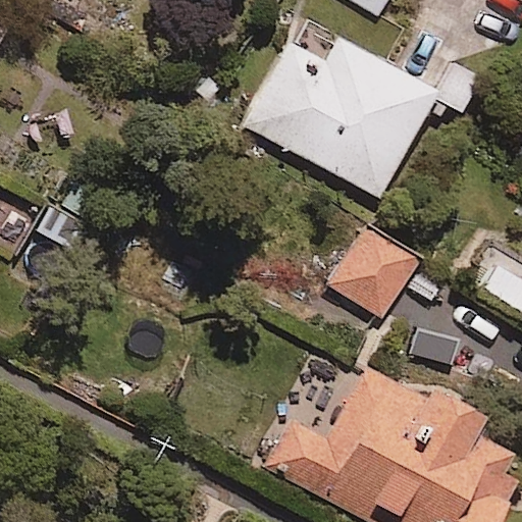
[(387,0),(351,0),(378,16),(387,0)]
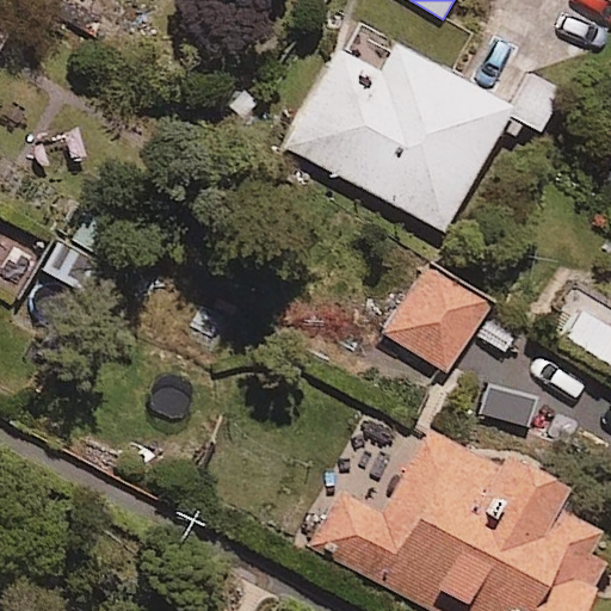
[(512,113),(401,53),(378,94),(329,69),(287,149),(446,235),(512,113)]
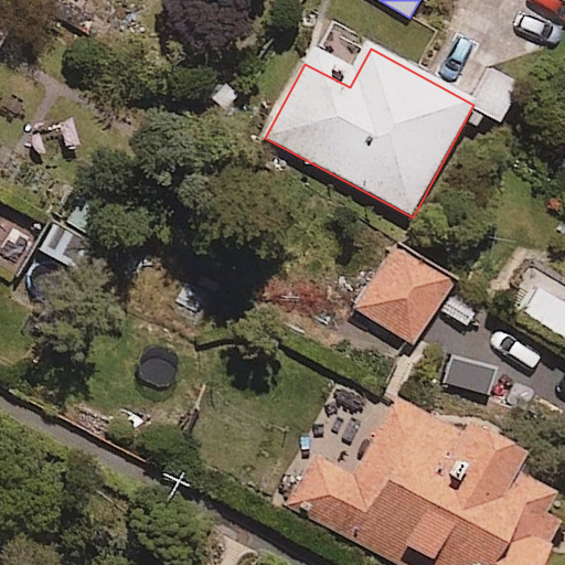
[(455,284),(397,246),(358,309),(415,345),(455,284)]
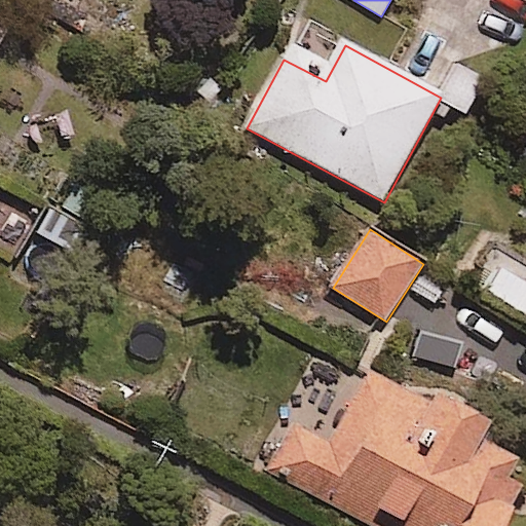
[(525,286),(495,269),(482,293),(525,316),(525,286)]
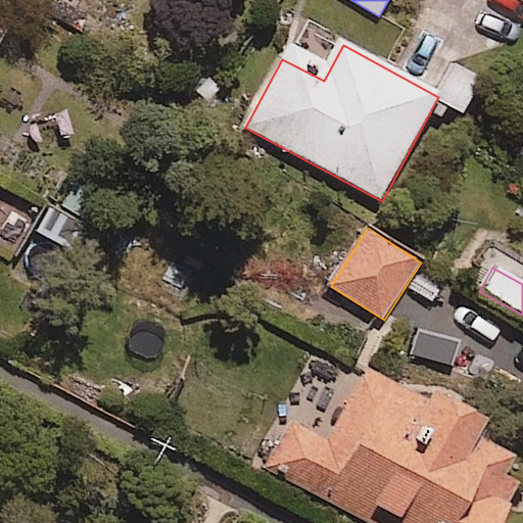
[(487,430),(367,368),(329,441),(289,420),(263,470),(365,522),(503,522),(522,486),(522,463),(481,442),(487,430)]
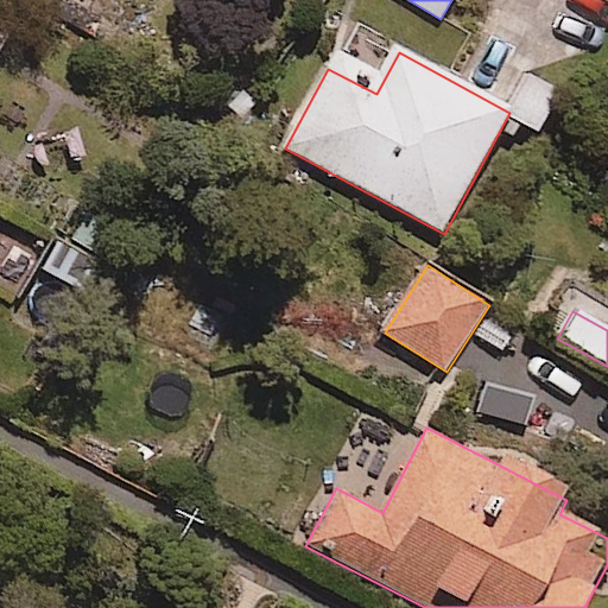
All buildings are outlined.
